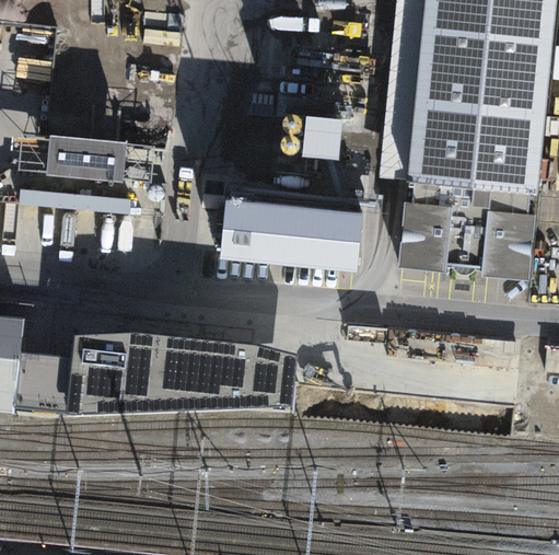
[(394,0),(377,176),(407,180),(424,0),(394,0)]
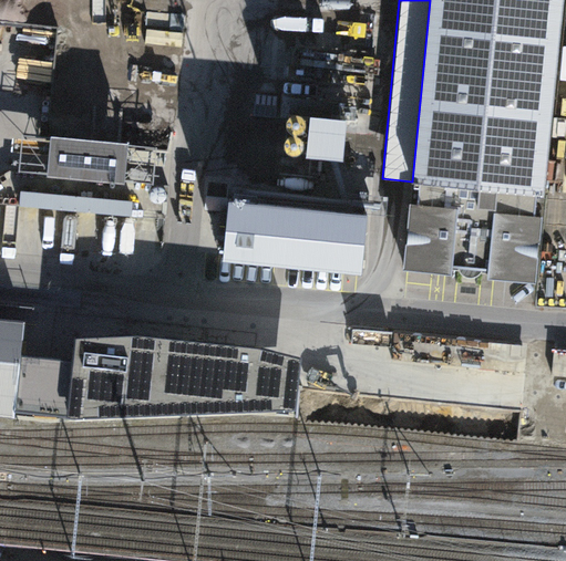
[(546,196),(565,0),(430,0),(412,182),(420,182),(418,205),(410,204),(404,269),(451,273),(452,267),(487,270),(486,278),(536,282),(543,215),(535,214),(537,195),(546,196)]
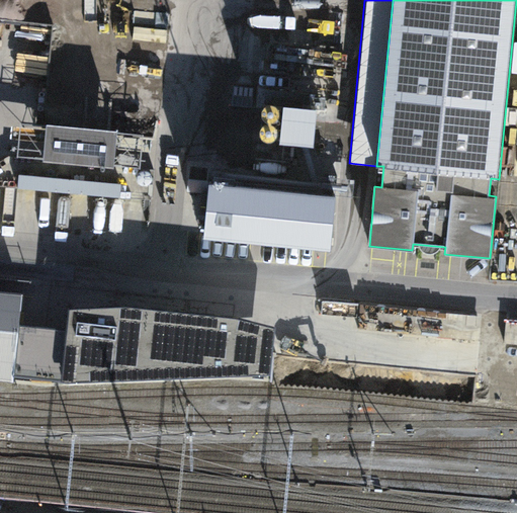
[(281,121),(280,158),(315,159),(316,122),(281,121)]
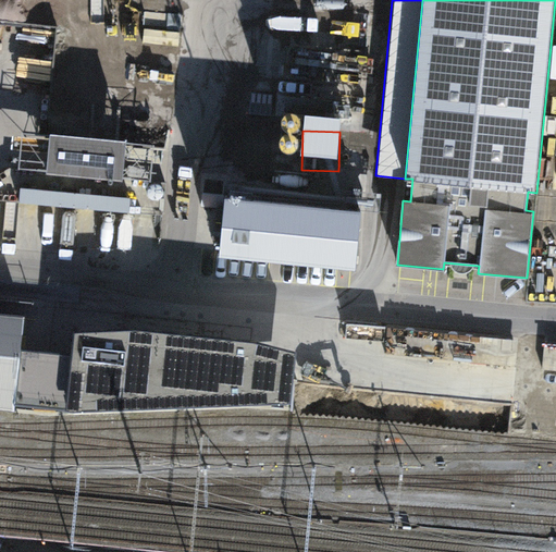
[(47,172),(122,180),(125,140),(51,133),(47,172)]
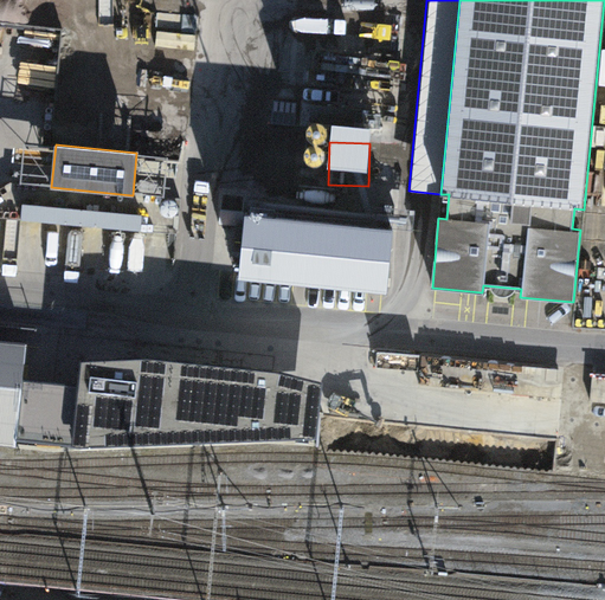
[(392,230),(244,214),(238,281),(386,295),(392,230)]
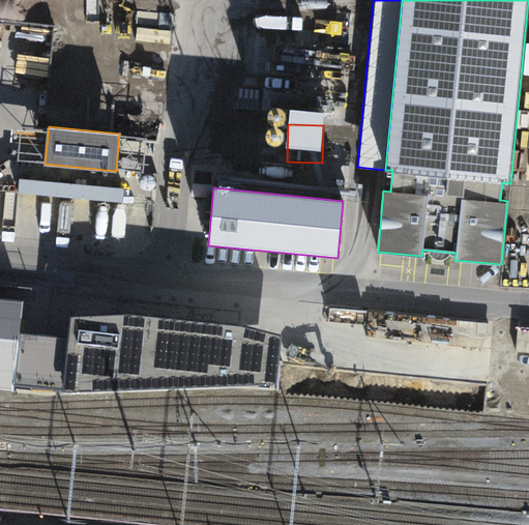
[(66,362),(203,372),(207,312),(70,303),(66,362)]
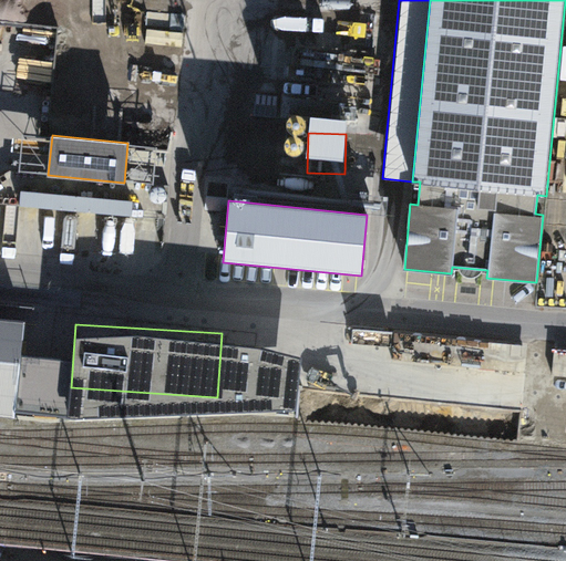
[(0,422),(48,427),(54,362),(20,360),(22,330),(0,328),(0,422)]
